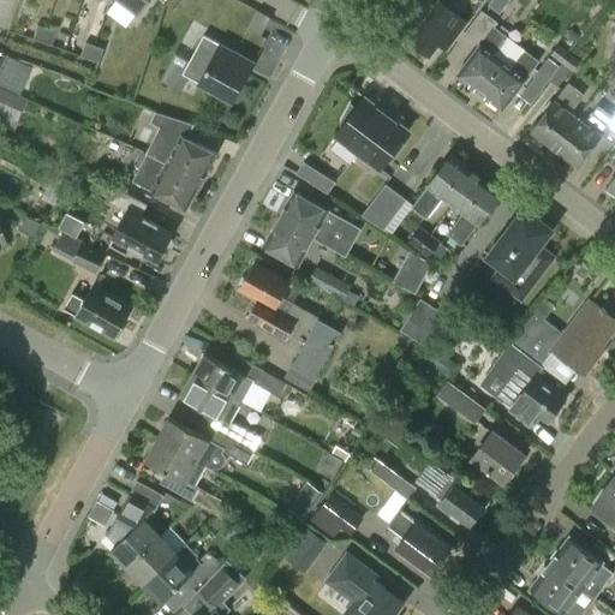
[(120,0),(139,13),(148,0),(120,0)]
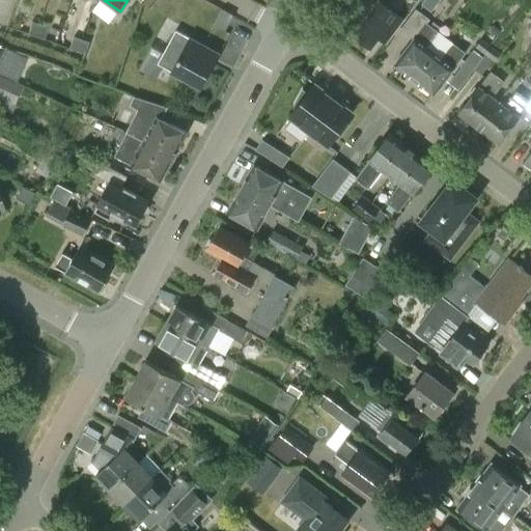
[(363,0),(354,19),(361,24),(354,34),(371,48),(381,34),(387,38),(384,42),(386,43),(403,19),(381,2),(381,0),(363,0)]
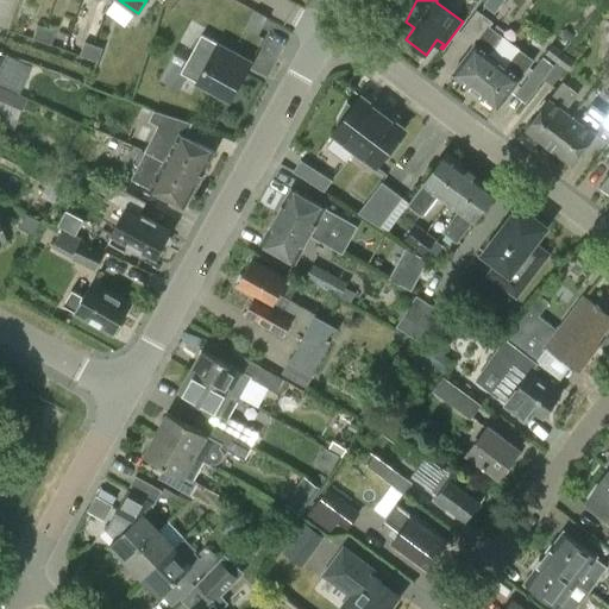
[(495,14),(504,0),(487,0),(483,5),(495,14)]
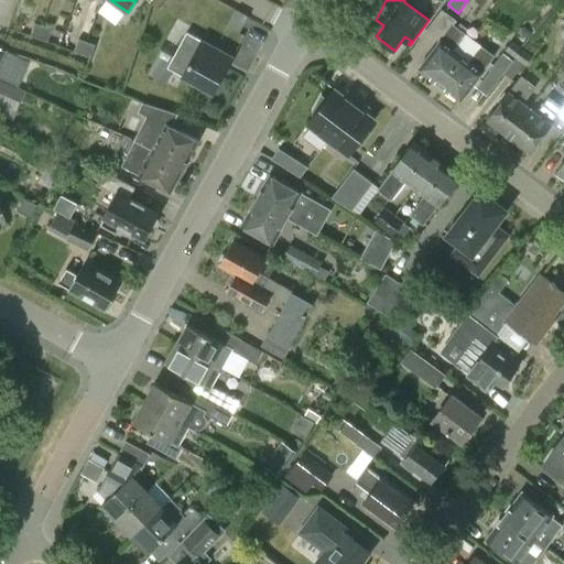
[(248,17),(236,10),(227,26),(239,33),(248,17)]
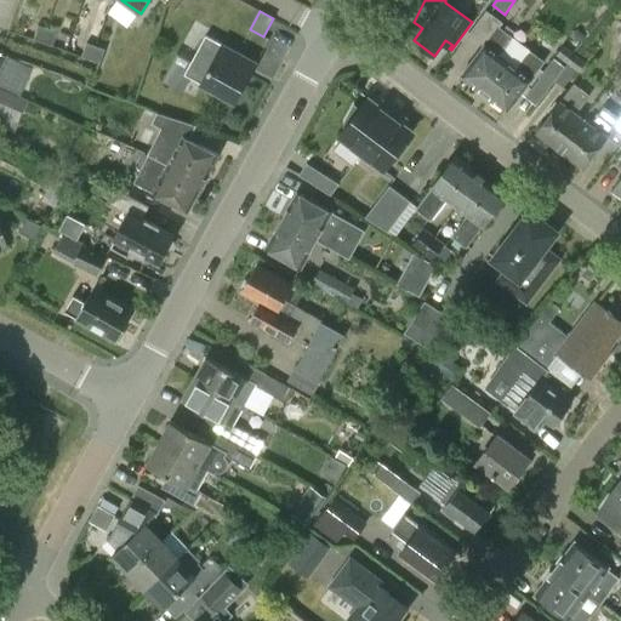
[(461,75),(486,95),(512,62),(502,55),(514,38),(500,26),(502,23),(486,11),(468,35),(483,46),(461,75)]
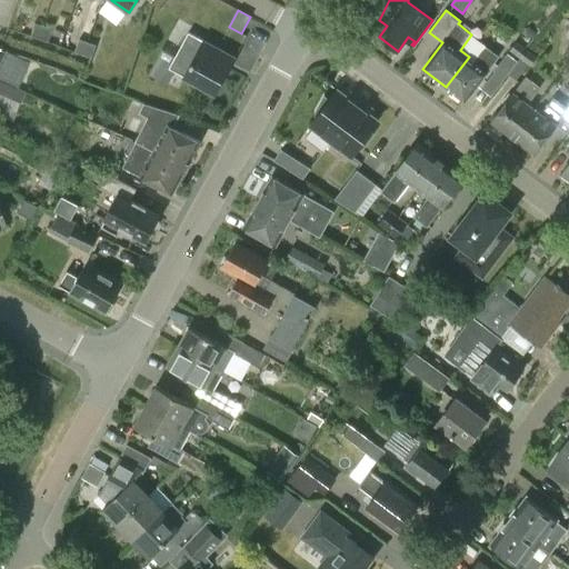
[(38,40),(42,27),(33,23),(29,37),(38,40)]
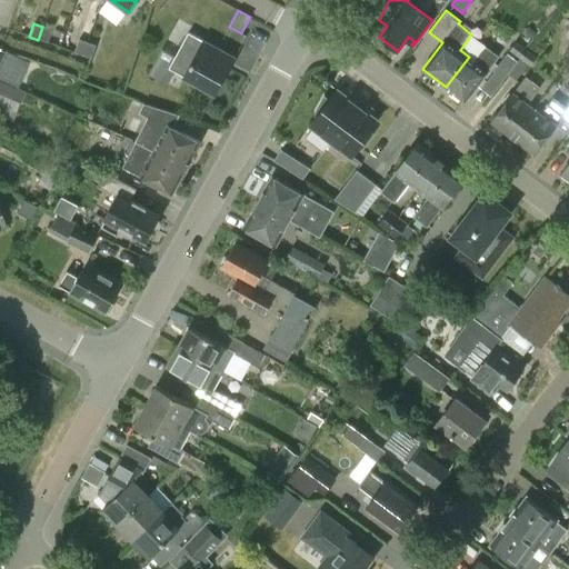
[(42,27),(38,40),(46,42),(50,30),(42,27)]
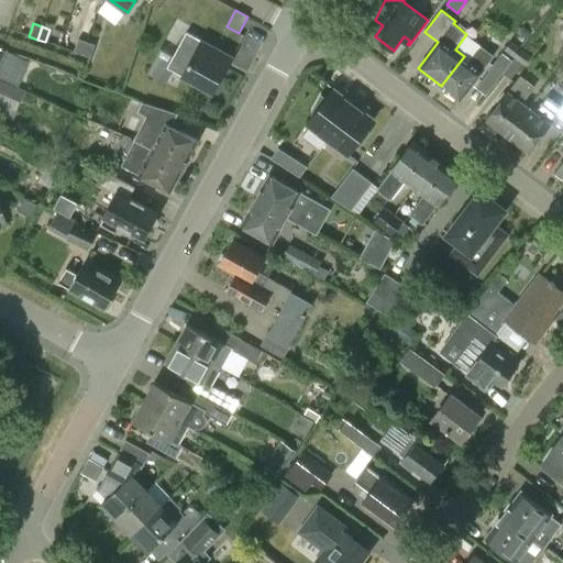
[(494,65),(504,73),(521,48),(529,37),(519,29),(511,39),(504,48),(505,50),(494,65)]
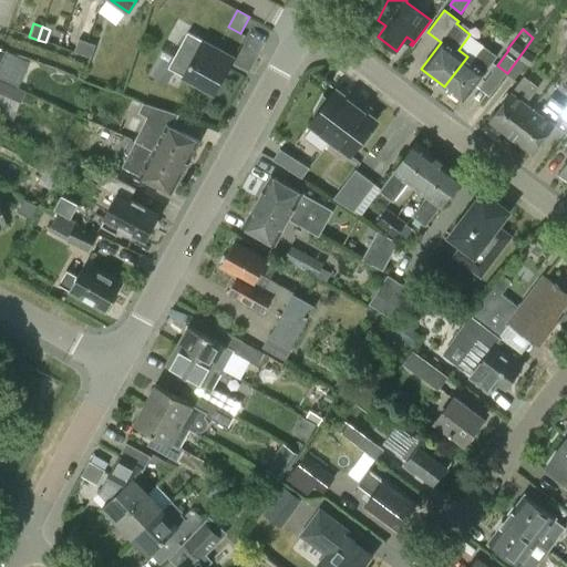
[(214,93),(234,58),(187,32),(168,68),(214,93)]
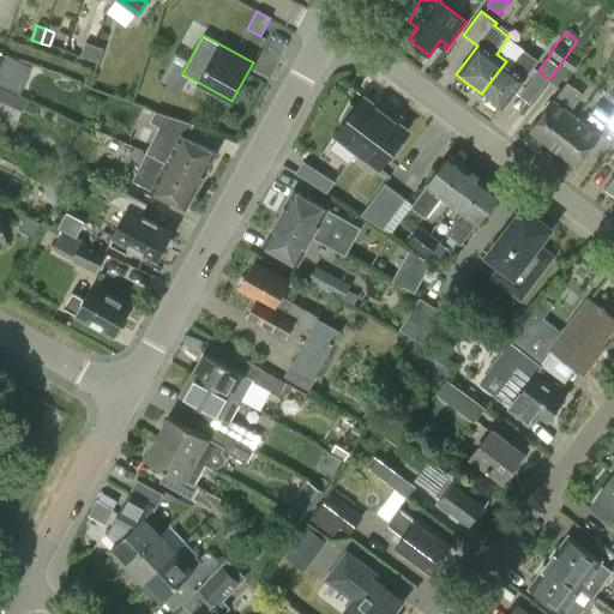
[(90,60),(95,46),(85,42),(80,56),(90,60)]
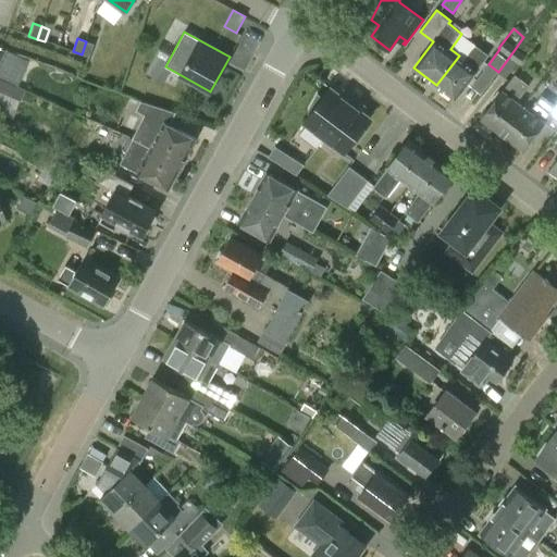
[(86,41),(82,54),(89,57),(94,45),(86,41)]
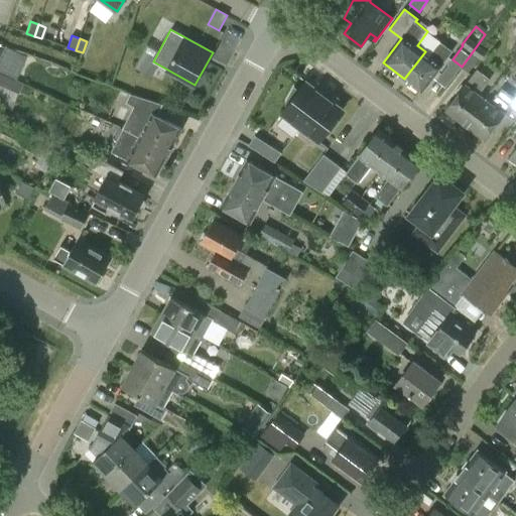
[(428,53),(425,51),(404,79),(421,92),(453,50),(438,39),(428,53)]
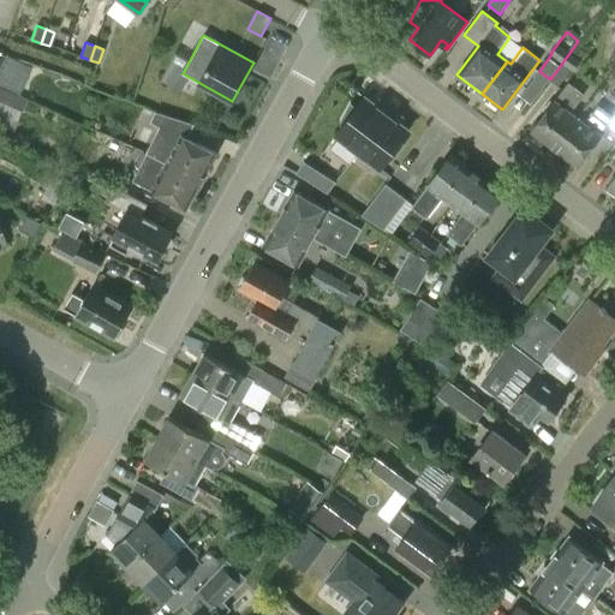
[(579,60),(569,53),(550,79),(557,84),(569,69),(572,70),(579,60)]
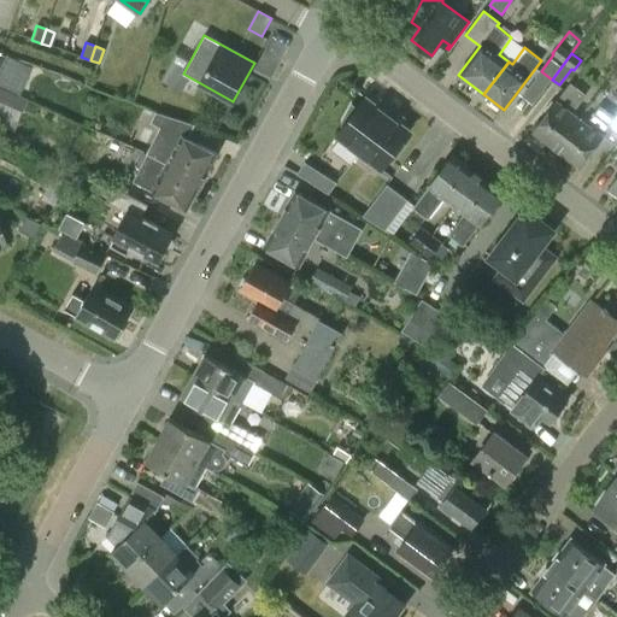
[(30,69),(6,57),(0,70),(0,87),(18,95),(30,69)]
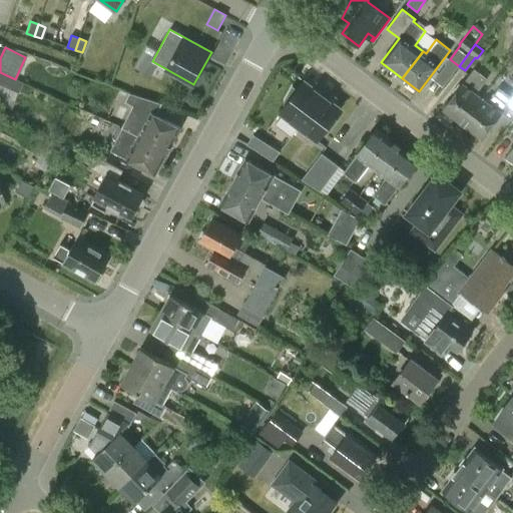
[(443,109),(462,124),(483,96),(477,91),(487,77),(475,68),(443,109)]
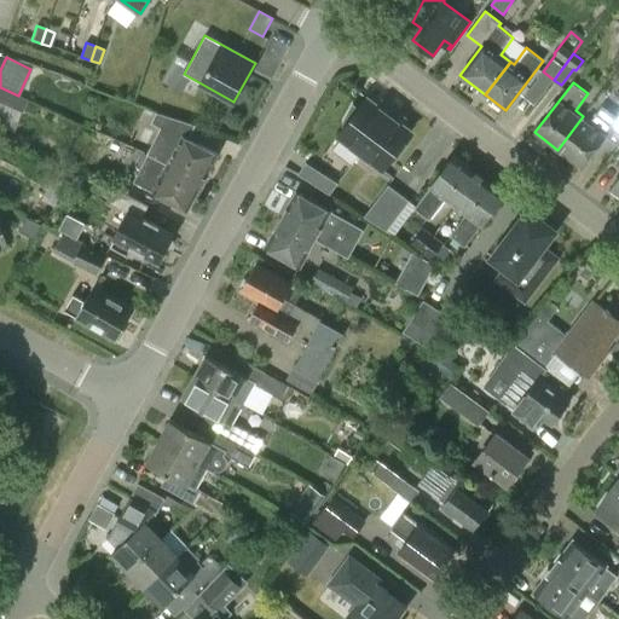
[(337,136),(359,152),(393,109),(381,100),(379,104),(368,97),(360,105),(353,100),(341,123),(345,126),(337,136)]
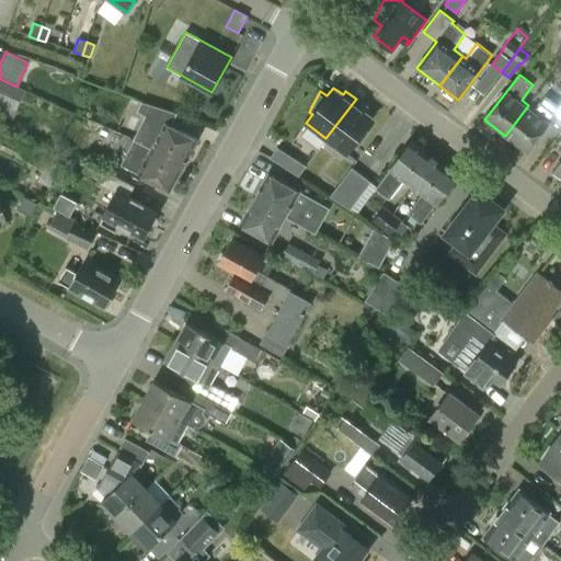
[(535,110),(528,105),(505,136),(526,151),(560,106),(546,94),(535,110)]
